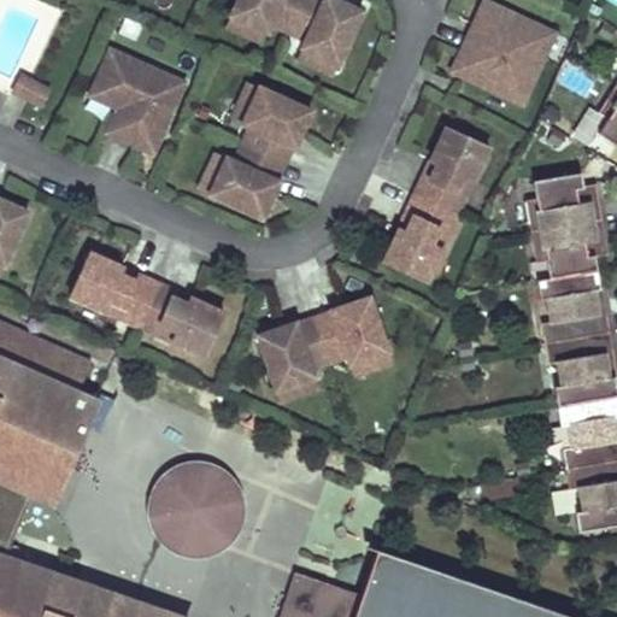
[(236,0),(230,16),(266,33),(270,25),(287,33),(301,0),(236,0)]
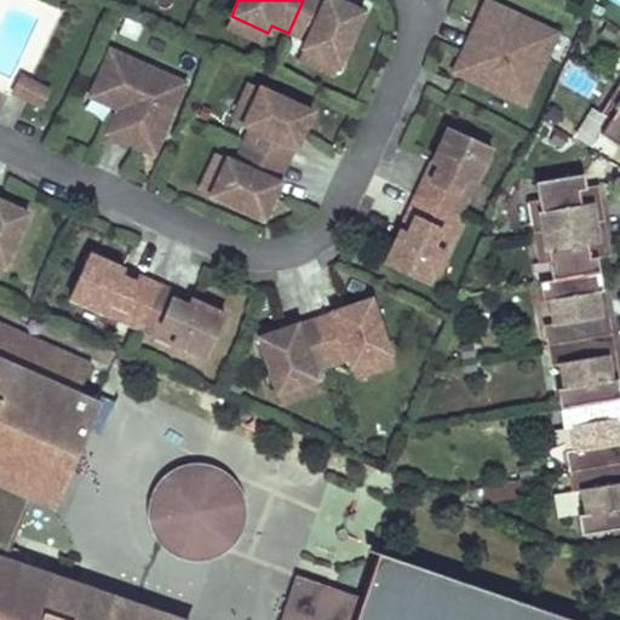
[(310,0),(303,0),(288,33),(305,41),(303,47),(339,64),(363,12),(336,0),(332,10),(310,0)]
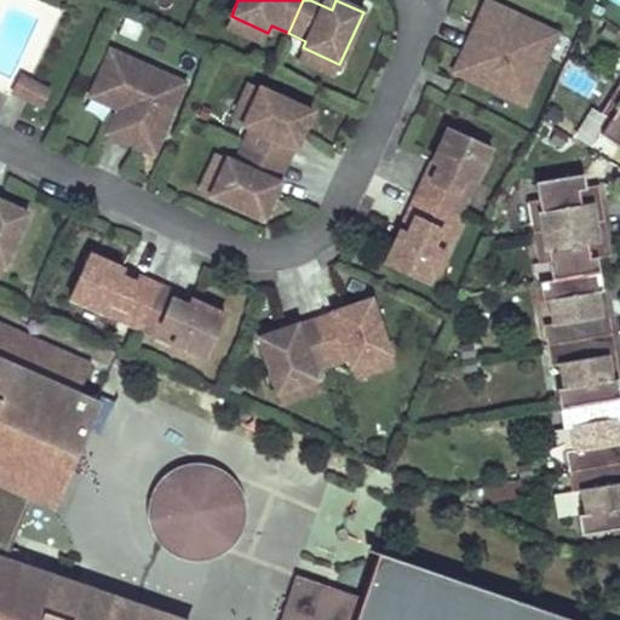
[(469,35),(452,72),(523,105),(545,61),(535,57),(549,30),(486,0),(474,26),(484,30),(480,40),(469,35)]
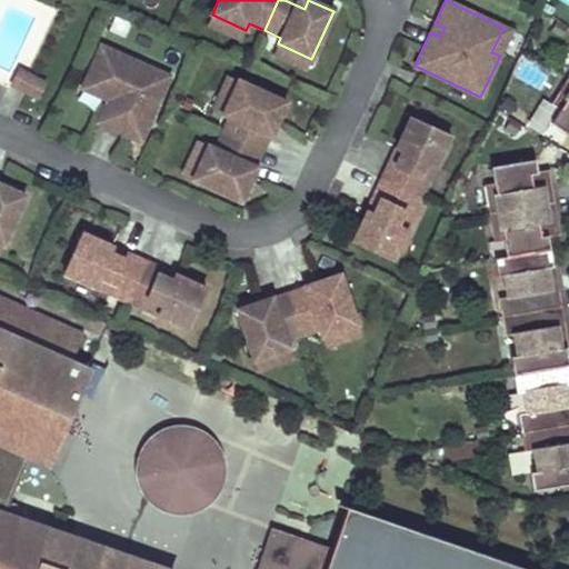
[(208,25),(241,40),(246,30),(212,15),(208,25)]
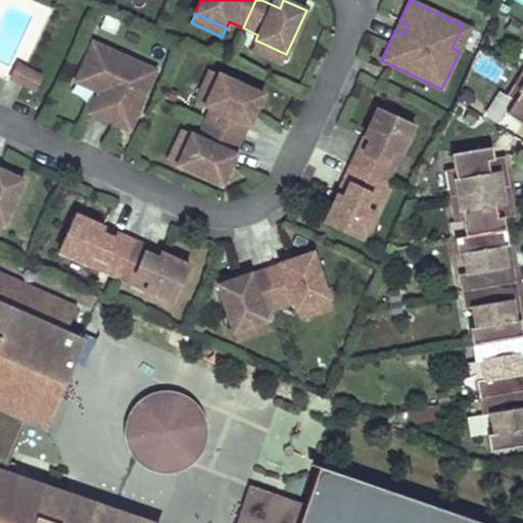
[(409,26),(399,21),(395,30),(405,34),(409,26)]
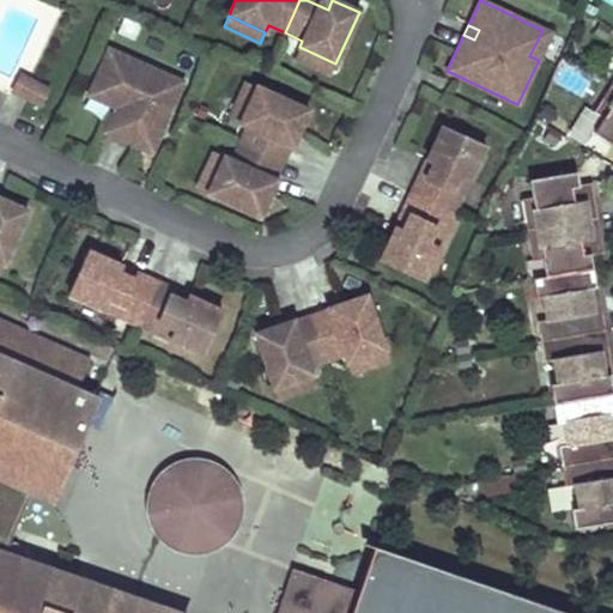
[(529,56),(539,60),(551,34),(542,30),(529,56)]
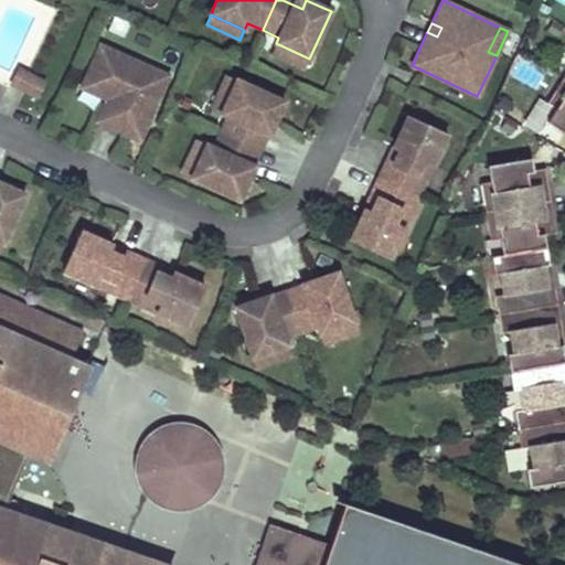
[(272,53),(305,68),(309,59),(276,43),(272,53)]
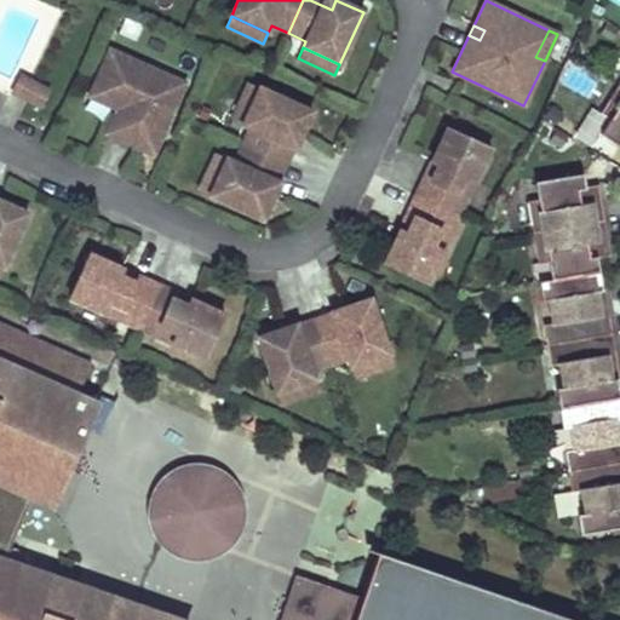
[(110,50),(108,55),(136,67),(137,62),(110,50)]
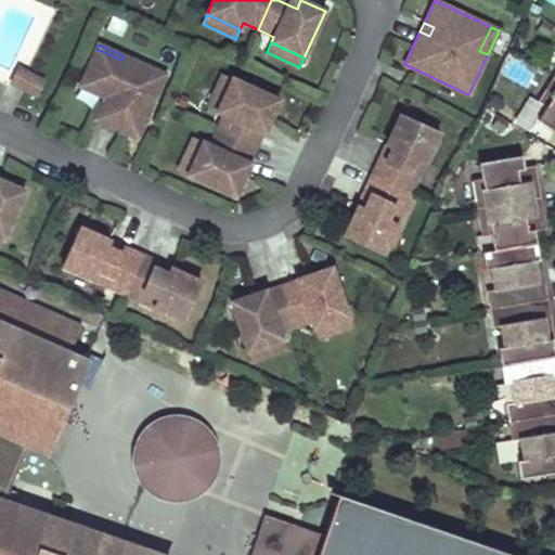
[(107,95),(110,92),(117,95),(104,124),(137,139),(166,75),(123,55),(121,60),(97,49),(81,84),(106,95),(107,95)]
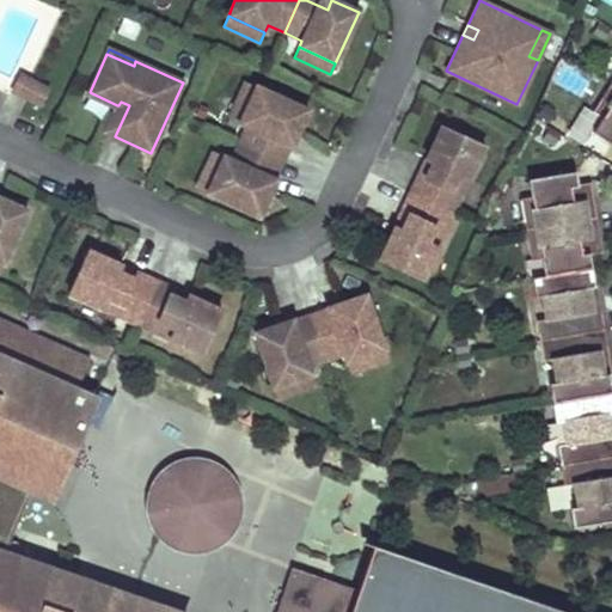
[(47,90),(20,78),(13,95),(40,106),(47,90)]
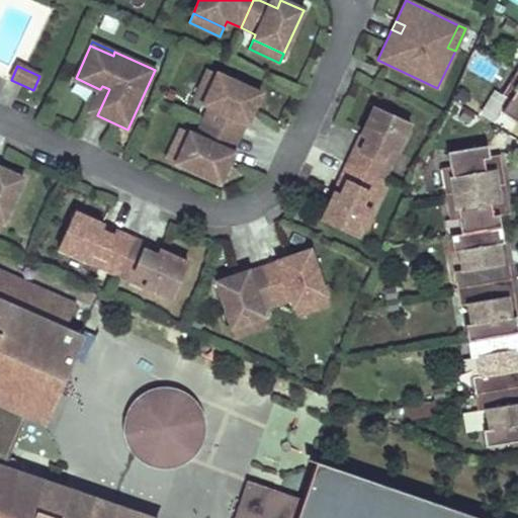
[(208,69),(194,100),(204,104),(218,73),(208,69)]
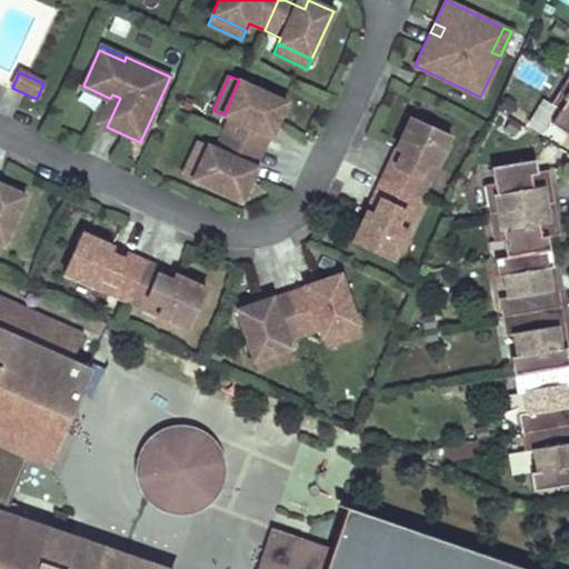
[(288,102),(239,80),(225,115),(230,117),(223,133),(256,148),(267,123),(277,127),(288,102)]
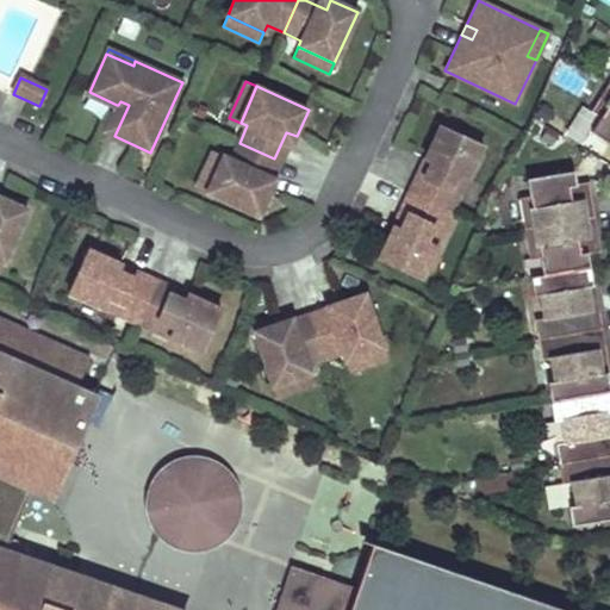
[(609,94),(597,116),(605,120),(596,136),(602,139),(609,144),(609,94)]
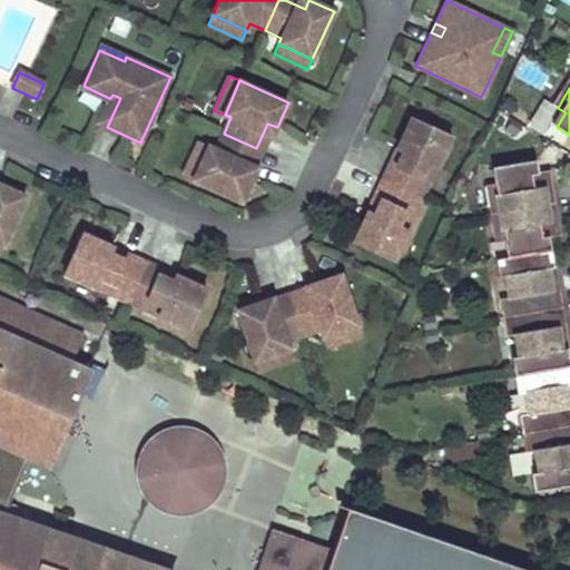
[(98,123),(107,127),(120,98),(112,95),(110,98),(109,98),(98,123)]
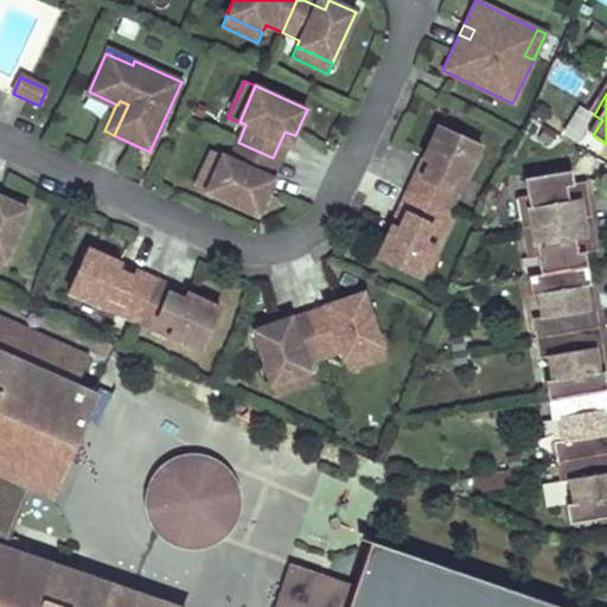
[(407,192),(445,210),(453,192),(447,190),(454,174),(460,177),(465,179),(480,146),(438,127),(422,160),(429,163),(422,178),(415,176),(407,192)]
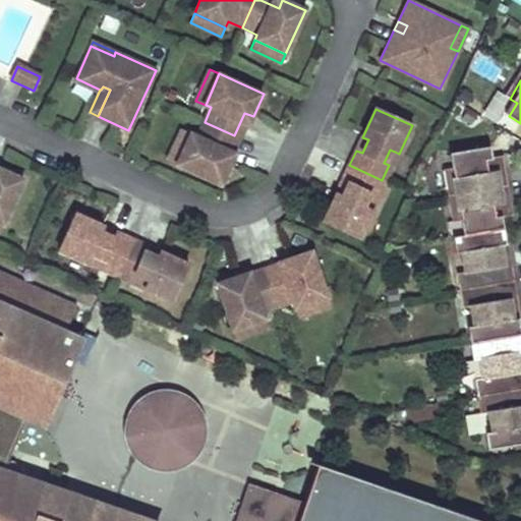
[(244,113),(234,135),(224,158),(232,162),(253,116),(244,113)]
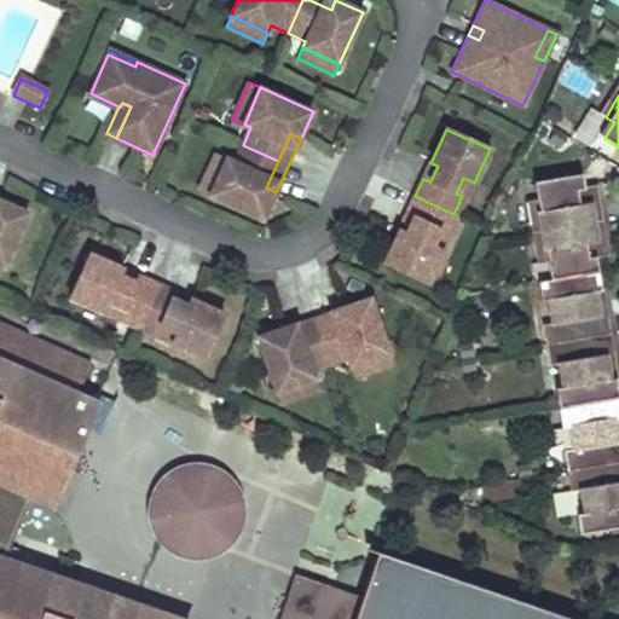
[(278,161),(243,145),(235,162),(229,158),(212,196),(264,219),(276,192),(266,187),(278,161)]
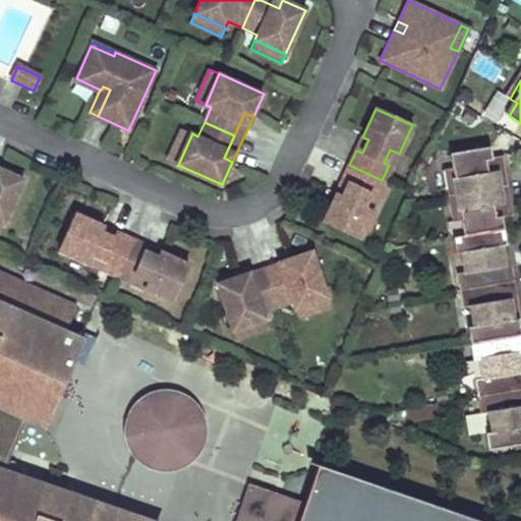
[(183,129),(169,161),(178,165),(192,133),(183,129)]
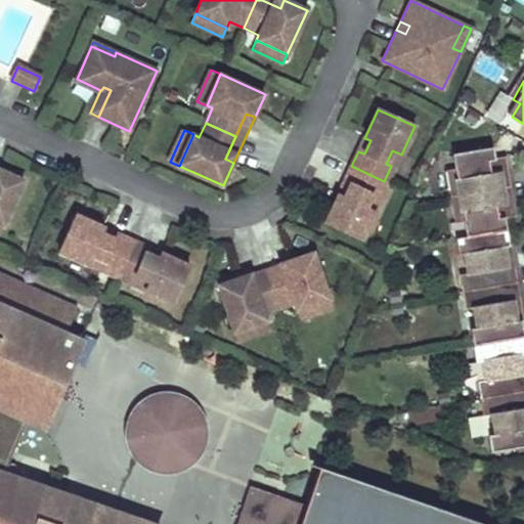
[(358,151),(364,154),(370,140),(364,138),(358,151)]
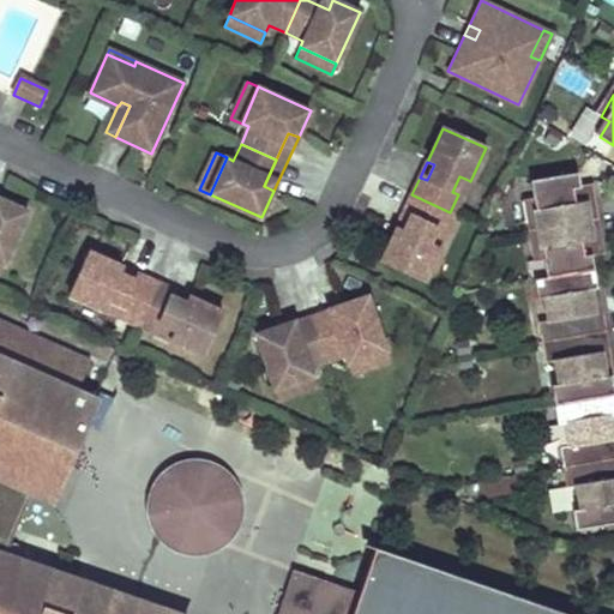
[(529,232),(599,221),(595,194),(575,197),(573,191),(582,190),(579,175),(531,182),(534,200),(524,202),(529,232)]
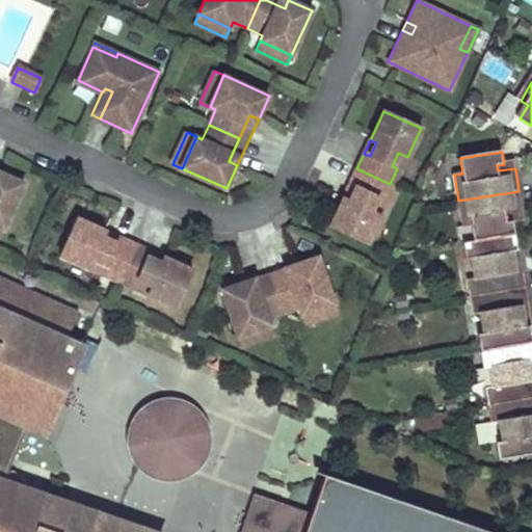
[(392,166),(397,168),(403,155),(398,153),(392,166)]
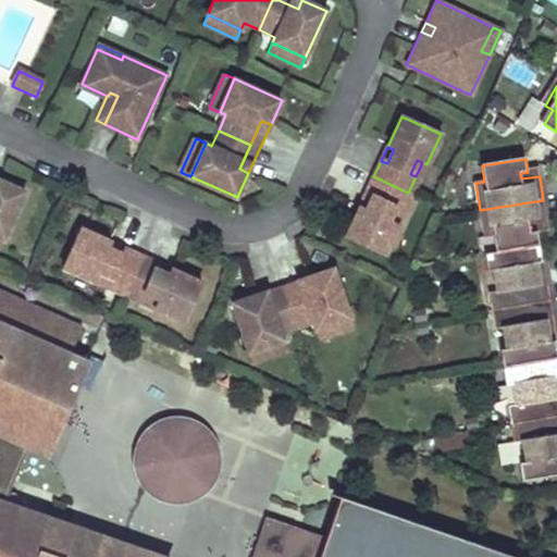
[(346,237),(385,255),(399,224),(395,222),(390,220),(396,206),(401,208),(408,193),(373,176),(367,193),(373,195),(367,209),(360,207),(346,237)]
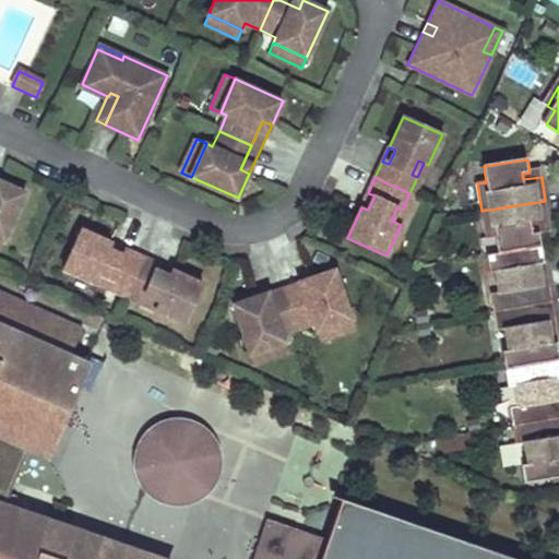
[(0,238),(3,239),(24,192),(0,180),(0,238)]
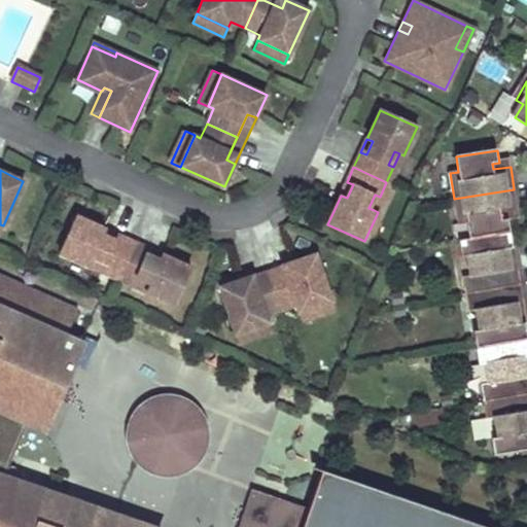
[(353,184),(347,182),(341,196),(347,198),(353,184)]
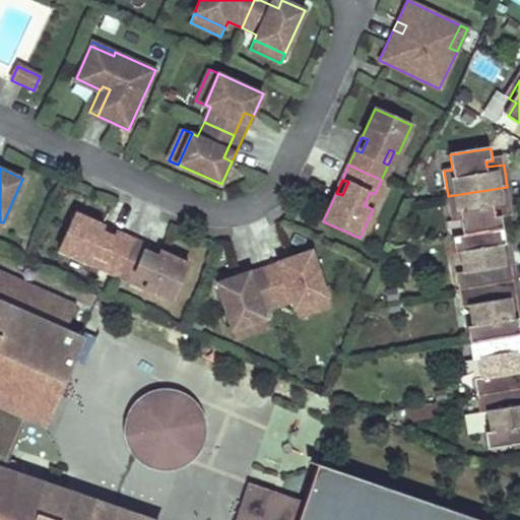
[(507,187),(448,196),(452,222),(460,221),(462,236),(503,230),(501,217),(495,218),(494,213),(511,210),(507,187)]
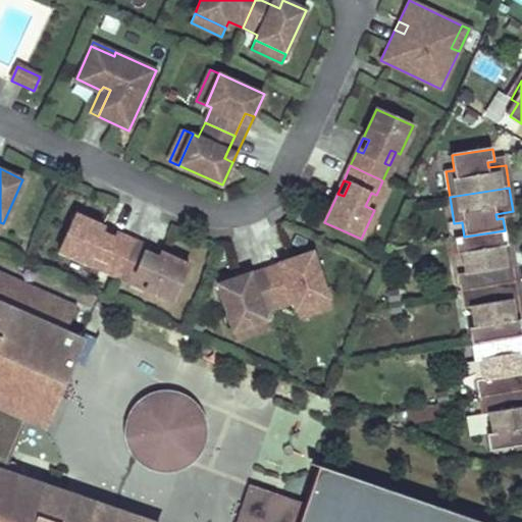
[(365,206),(370,208),(376,195),(371,193),(365,206)]
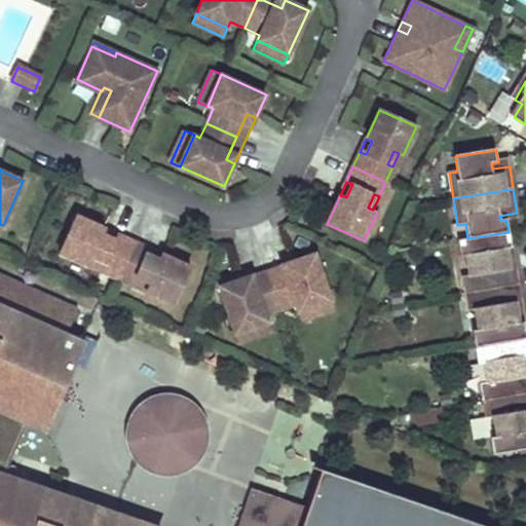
[(76,216),(59,253),(87,266),(89,262),(92,257),(106,263),(103,268),(118,274),(133,241),(118,235),(115,241),(102,235),(105,229),(76,216)]
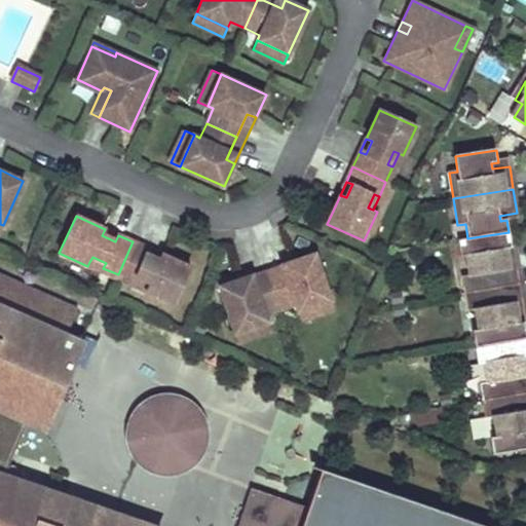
[(105,229),(102,235),(115,241),(118,235),(105,229)]
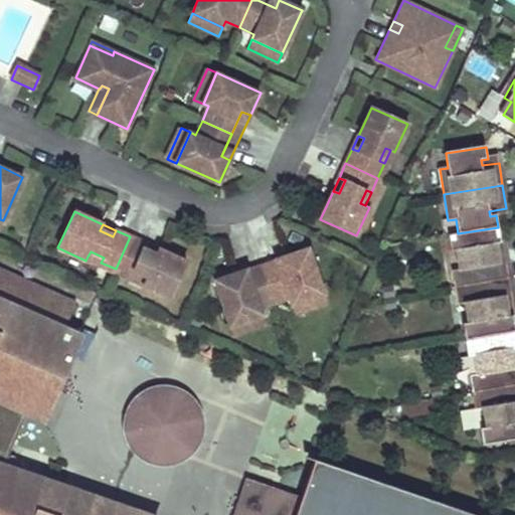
[(458,233),(448,235),(450,251),(457,250),(460,271),(452,272),(455,288),(508,280),(505,259),(497,261),(495,244),(501,244),(498,227),(458,233)]
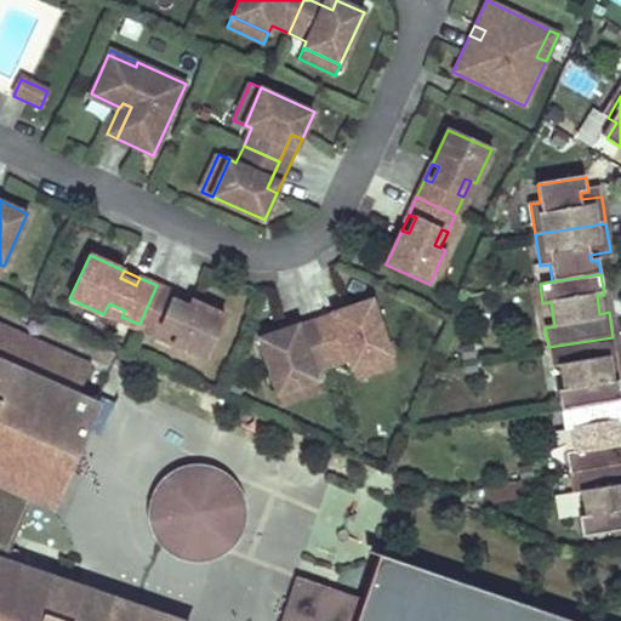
[(157,285),(140,324),(157,332),(160,326),(176,334),(172,340),(171,345),(205,359),(224,317),(191,301),(187,308),(171,301),(175,294),(157,285)]
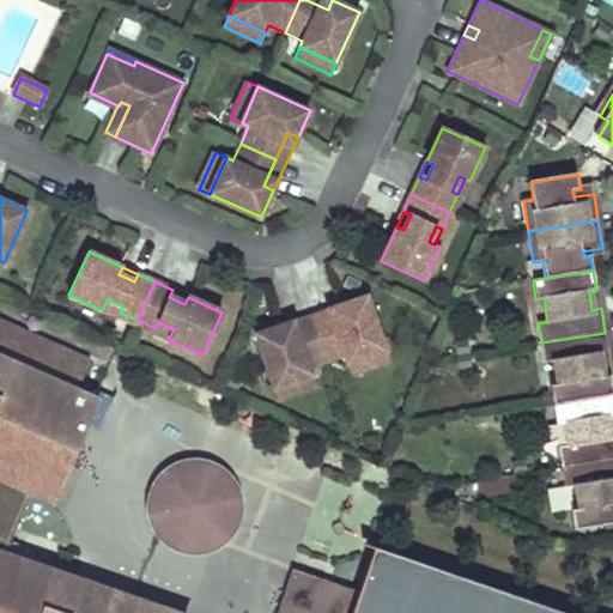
[(173,290),(169,297),(184,304),(188,297),(173,290)]
